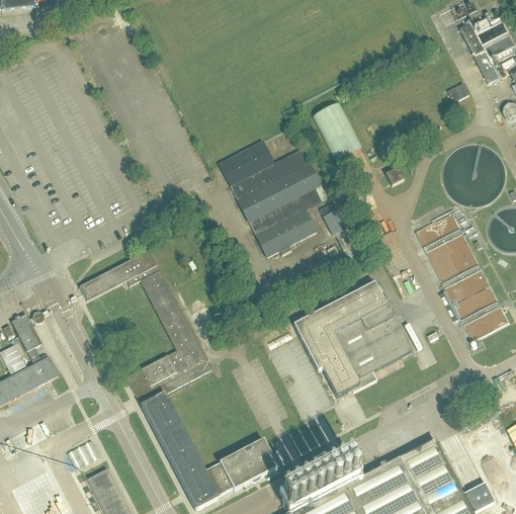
[(0,10),(33,7),(32,0),(0,0),(0,10)]
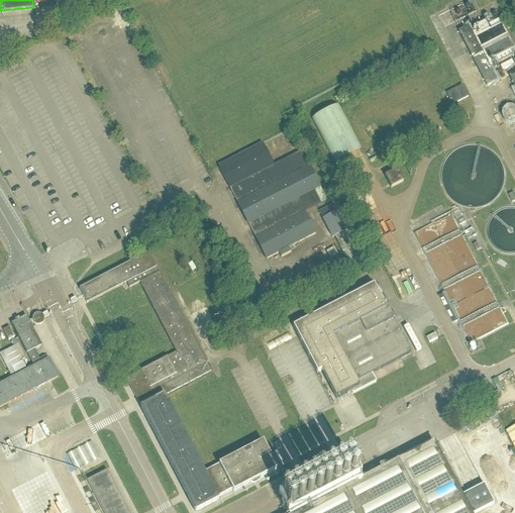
[(476,35),(472,28),(469,22),(456,28),(486,84),(497,78),(491,65),(512,54),(509,48),(512,46),(500,23),(476,35)]
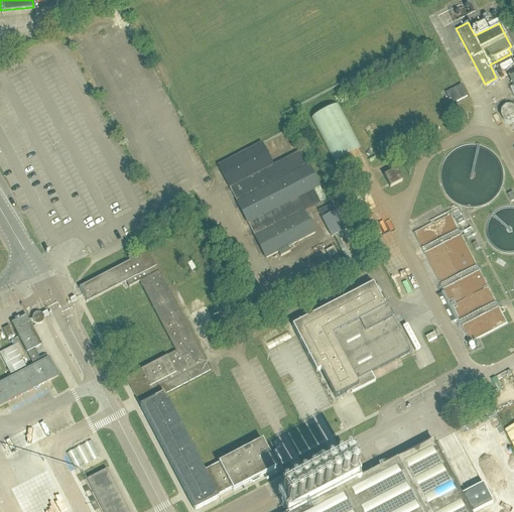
[(268,101),(273,99),(271,95),(253,103),(257,112),(262,110),(260,106),(264,104),(267,111),(271,109),(268,101)]
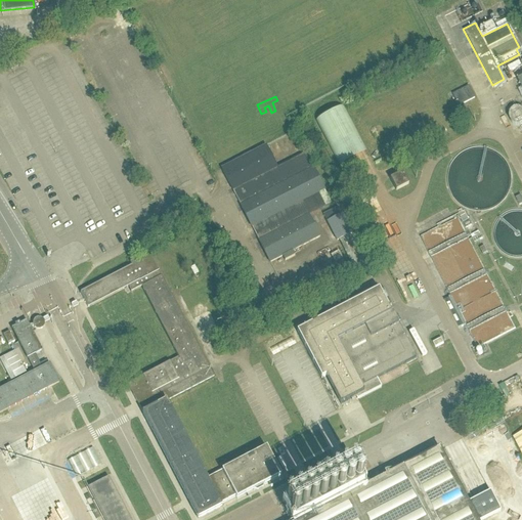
[(339,163),(364,149),(340,103),(314,118),(339,163)]
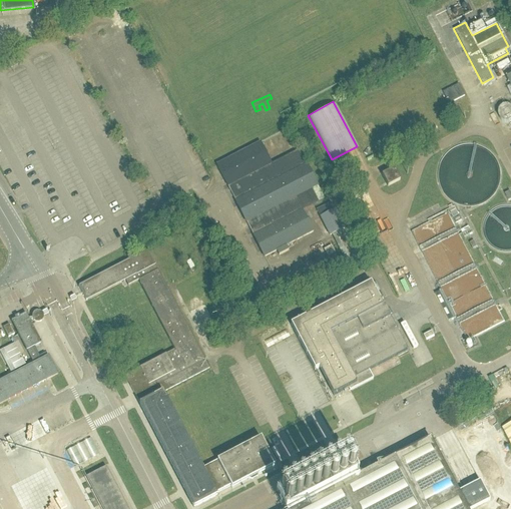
[(269,161),(258,140),(214,162),(262,255),(274,248),(277,252),(286,247),(284,243),(305,232),(294,210),(322,196),(297,147),(269,161)]
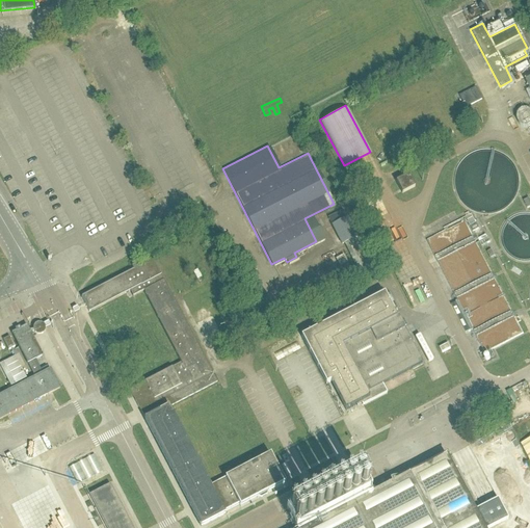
[(413,185),(406,173),(394,179),(400,191),(413,185)]
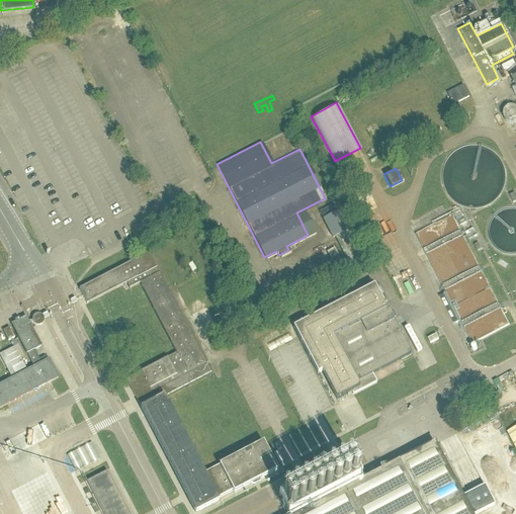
[(361,259),(332,202),(318,209),(331,236),(333,235),(349,265),(361,259)]
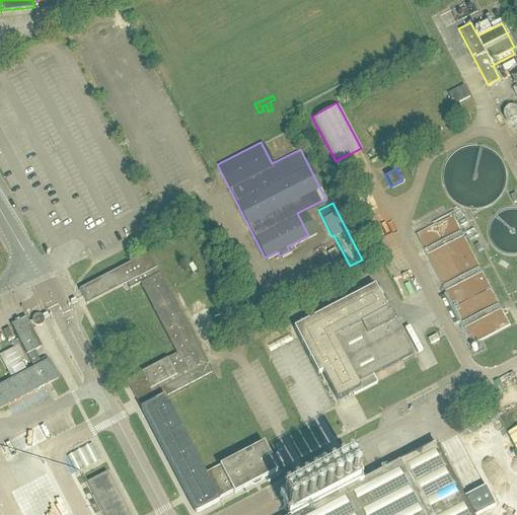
[(381,219),(372,223),(374,227),(383,223),(381,219)]
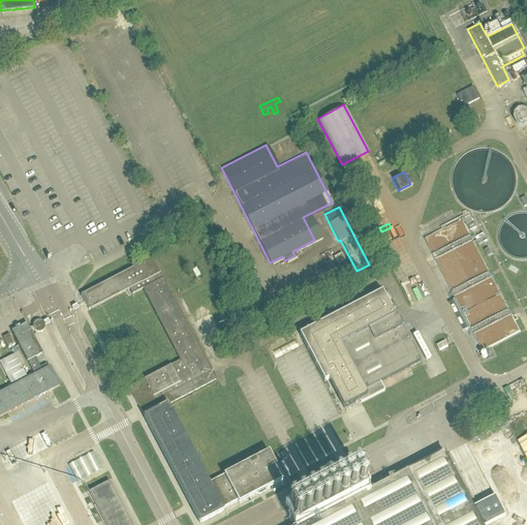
[(328,251),(333,258),(338,254),(333,247),(328,251)]
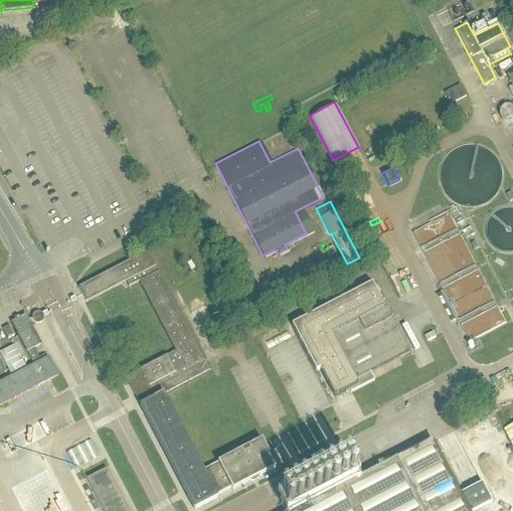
[(208,368),(145,246),(126,256),(127,259),(77,285),(80,291),(86,300),(124,280),(127,285),(137,279),(174,349),(124,375),(153,431),(192,507),(215,495),(214,493),(255,472),(258,474),(275,466),(260,438),(201,468),(182,431),(162,392),(208,368)]
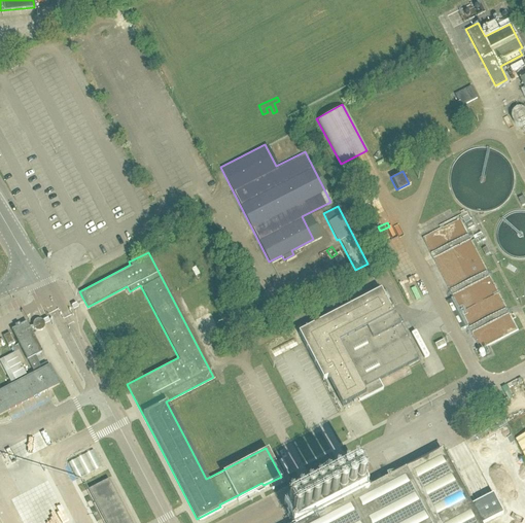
[(380,290),(379,287),(296,332),(322,378),(326,376),(342,405),(357,396),(358,398),(382,386),(378,378),(418,356),(393,310),(391,311),(388,305),(392,303),(384,288),(380,290)]
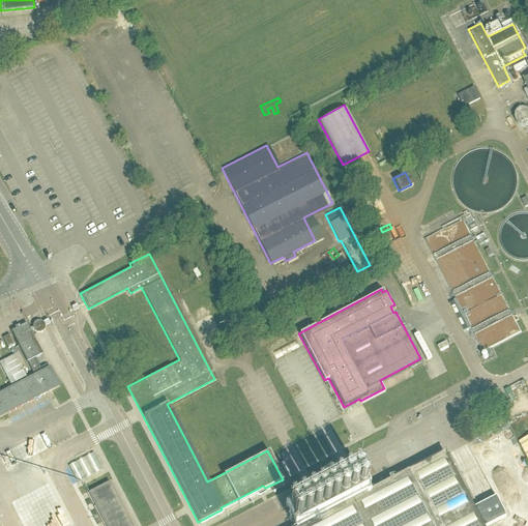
[(463,328),(467,326),(452,298),(448,300),(463,328)]
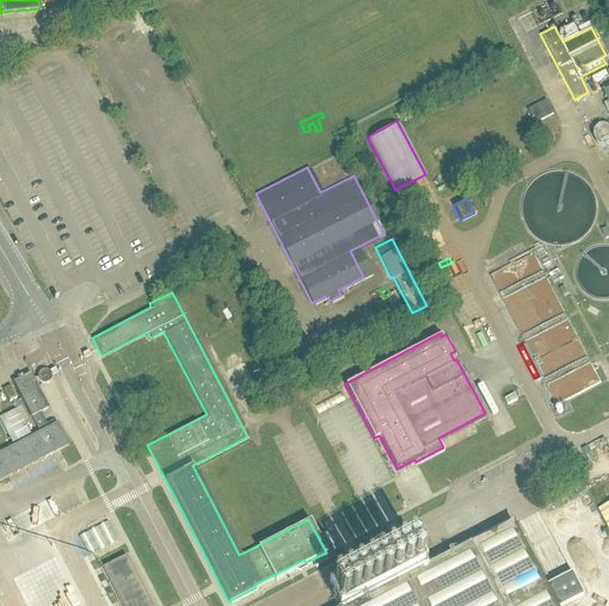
[(47,378),(49,376),(49,372),(48,370),(45,369),(42,369),(40,370),(37,372),(37,376),(32,377),(29,370),(11,379),(17,390),(38,431),(0,450),(0,476),(67,443),(55,421),(55,422),(51,416),(42,421),(37,410),(47,406),(35,382),(38,378),(41,379),(44,381),(47,378)]
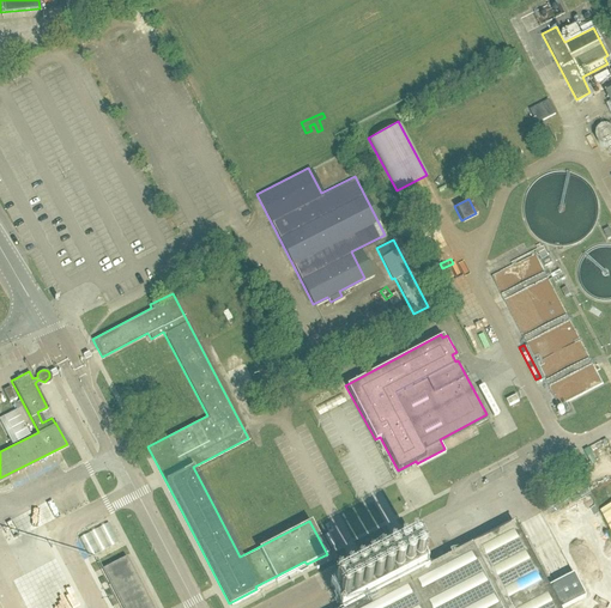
[(7,399),(14,395),(8,384),(1,388),(7,399)]
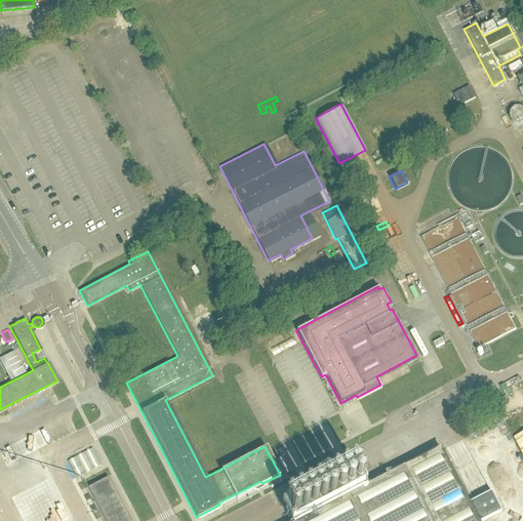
[(0,361),(8,378),(24,370),(12,348),(0,354),(0,361)]
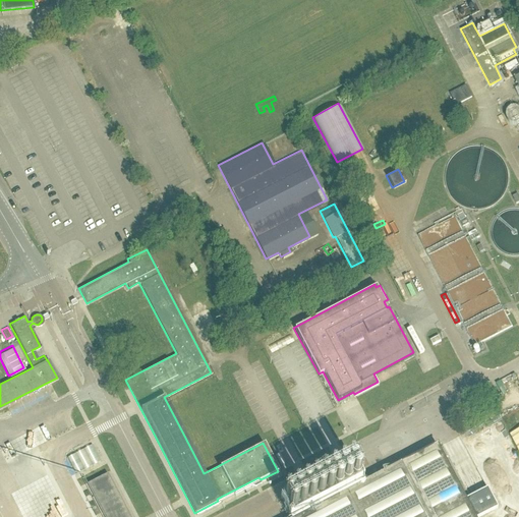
[(459,413),(480,402),(476,394),(454,406),(459,413)]
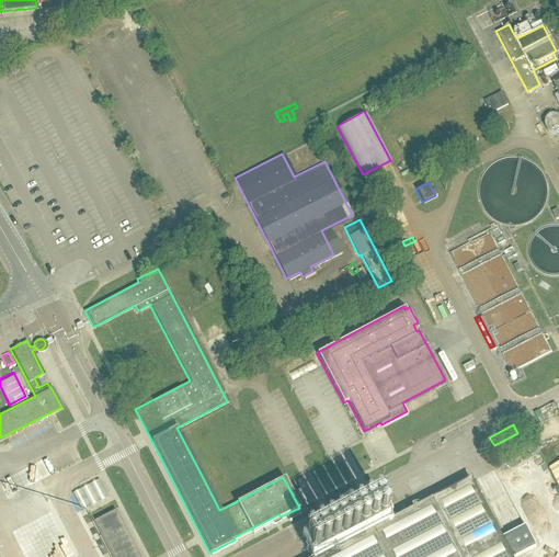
[(558,453),(546,459),(558,488),(558,453)]
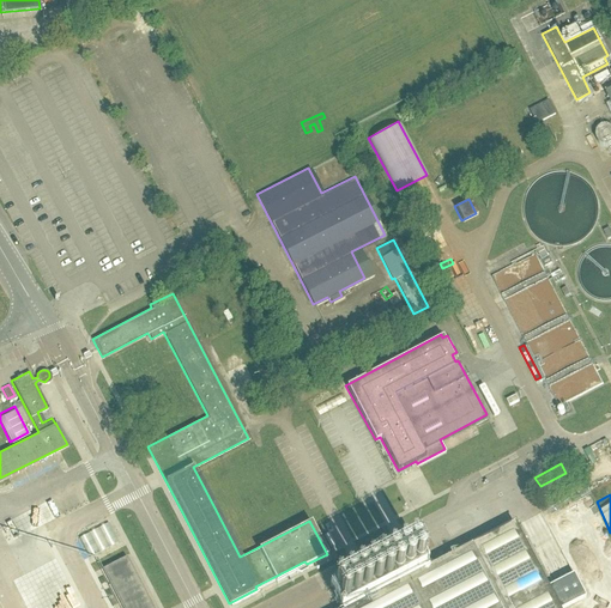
[(343,607),(556,607),(582,593),(572,571),(545,585),(512,521),(470,542),(398,581),(385,555),(331,584),(343,607)]
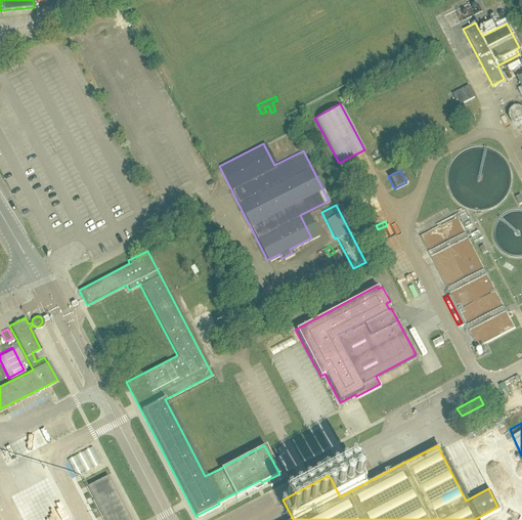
[(130,519),(106,474),(88,483),(83,475),(75,479),(80,488),(87,485),(104,519),(130,519)]
